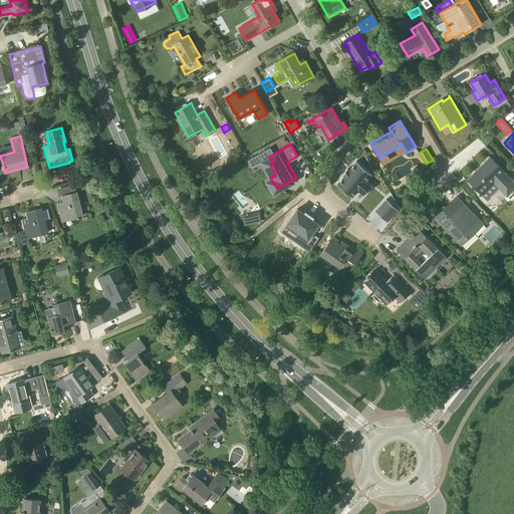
[(476,173),(475,172),(467,180),(483,195),(494,184),(507,197),(513,189),(513,182),(504,173),(505,173),(490,157),(482,165),(483,166),(476,173)]
